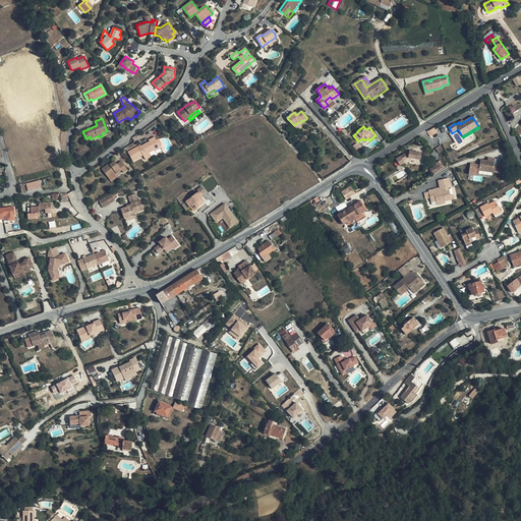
[(441,135),(439,132),(436,133),(430,136),(432,140),(441,135)]
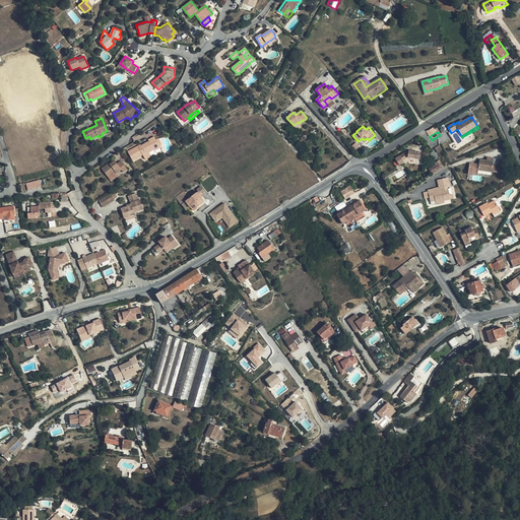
[(156,140),(154,137),(148,140),(149,141),(139,147),(139,146),(130,150),(135,159),(143,154),(144,156),(150,153),(149,152),(154,149),(154,151),(160,147),(159,146),(158,143),(156,140)]
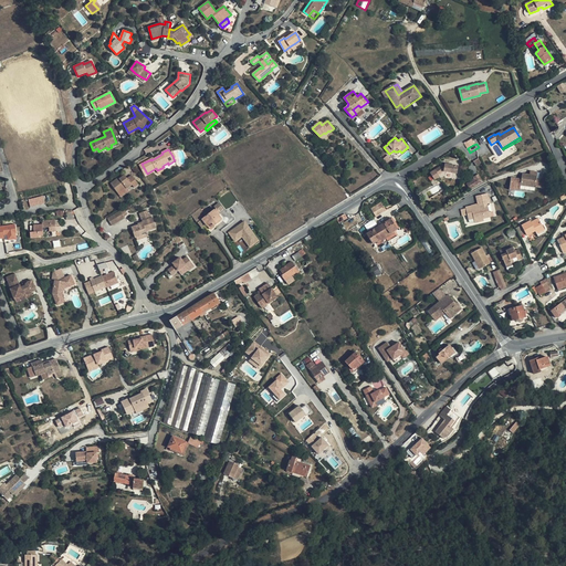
[(387,156),(383,159),(387,165),(391,161),(387,156)]
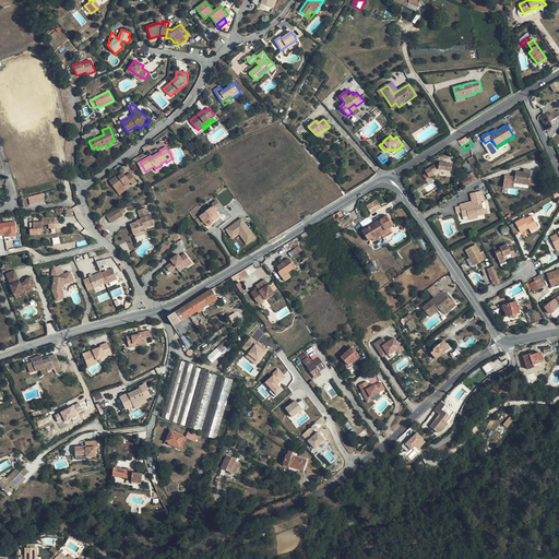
[(453,164),(440,162),(430,168),(433,173),(438,169),(441,170),(451,171),(452,171),(453,164)]
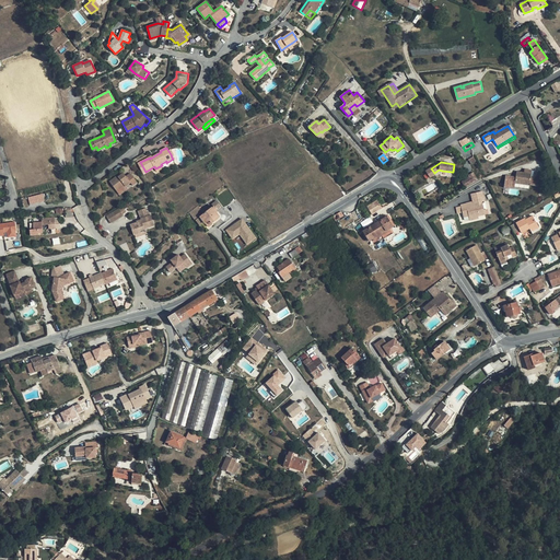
[(434,173),(431,168),(426,171),(430,177),(435,175),(434,173)]
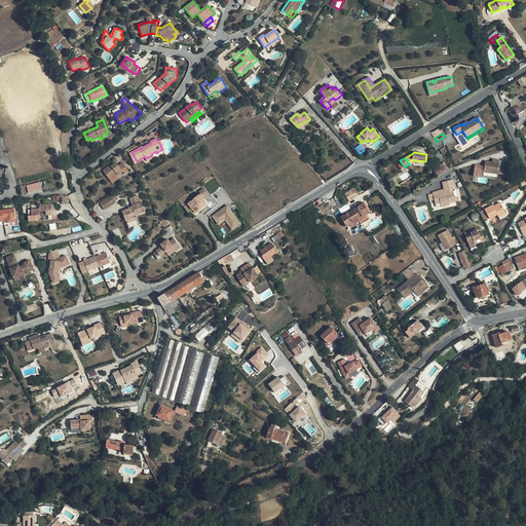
[(497,174),(499,159),(492,158),(492,162),(486,161),(485,165),(476,164),(474,176),(483,177),(484,172),(497,174)]
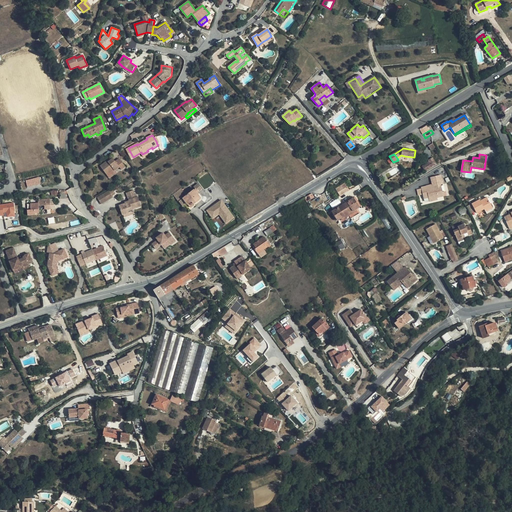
[(424,172),(437,164),(432,157),(427,160),(428,161),(420,166),(424,172)]
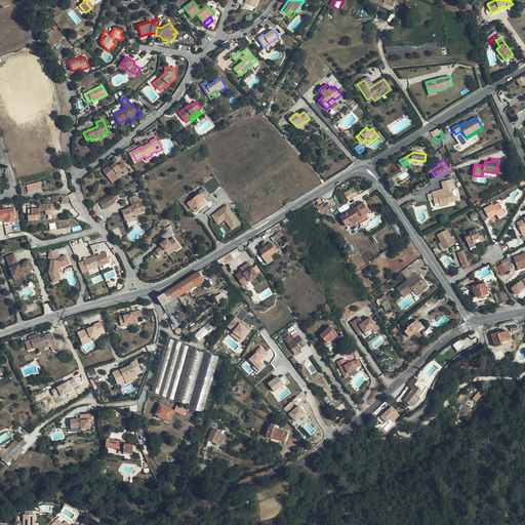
[(119,165),(116,162),(111,166),(111,165),(103,170),(110,179),(117,174),(118,175),(123,171),(125,173),(129,171),(123,163),(119,165)]
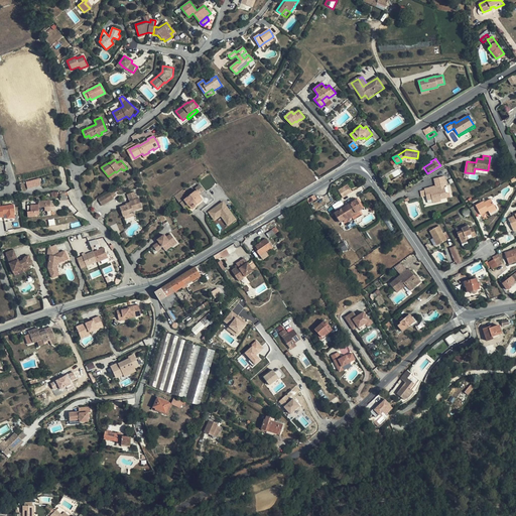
[(435,185),(434,186),(434,188),(436,187),(444,185),(447,185),(445,178),(443,176),(434,178),(435,185)]
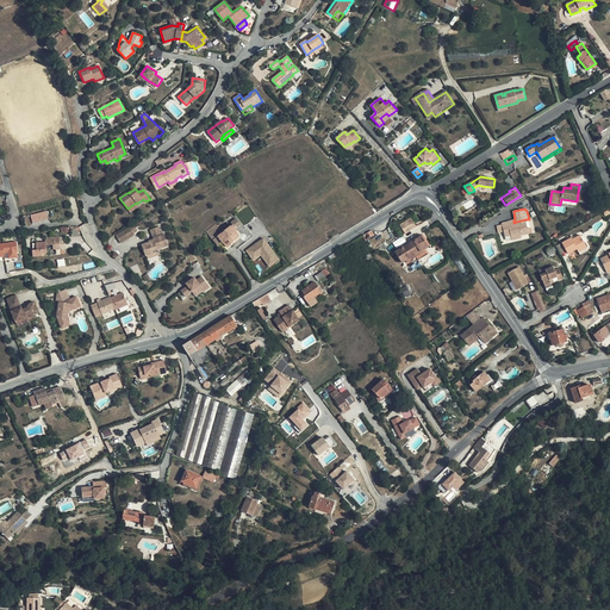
[(47,211),(31,215),(32,222),(48,218),(47,211)]
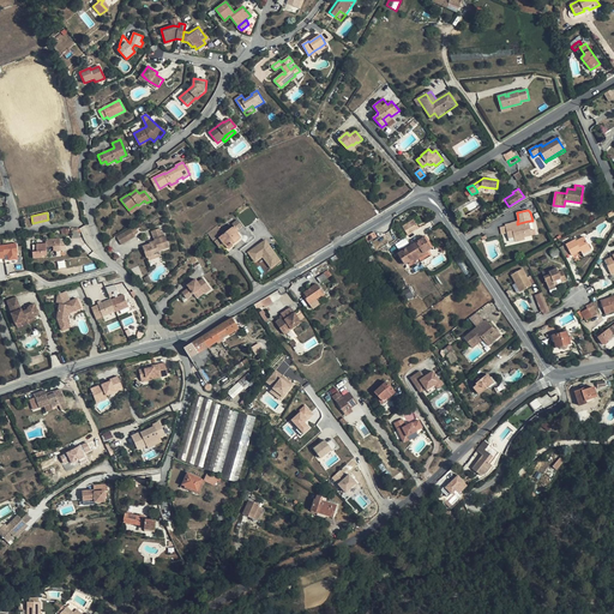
[(420,228),(414,220),(403,227),(408,235),(420,228)]
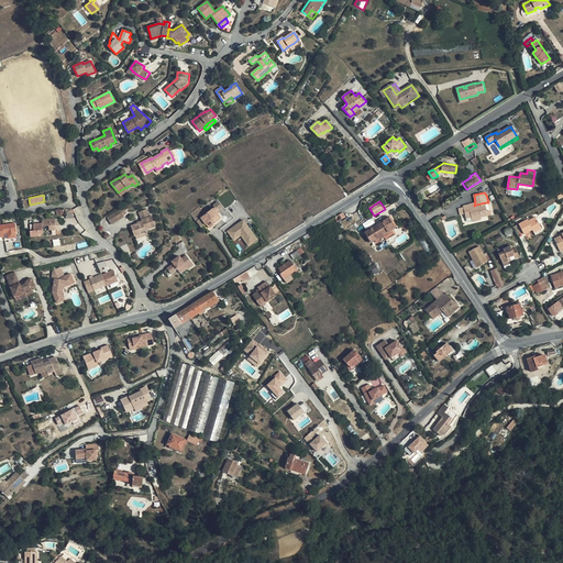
[(221,208),(217,202),(212,206),(214,208),(206,214),(202,211),(199,213),(202,218),(201,218),(206,223),(209,228),(221,218),(218,213),(216,211),(218,210),(221,208)]
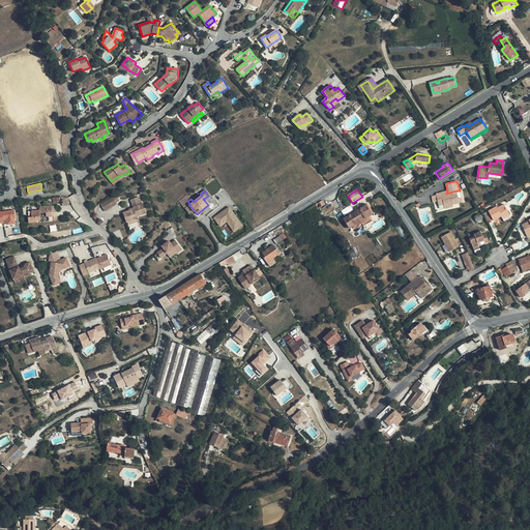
[(446,194),(442,195),(441,193),(436,194),(436,196),(438,202),(439,206),(444,205),(444,207),(452,205),(460,203),(457,190),(448,193),(446,194)]
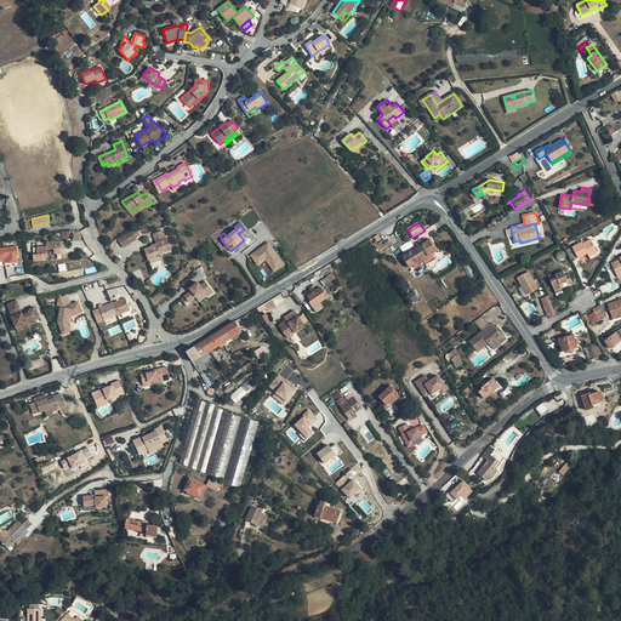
[(135,234),(132,231),(125,235),(130,244),(137,239),(135,234)]
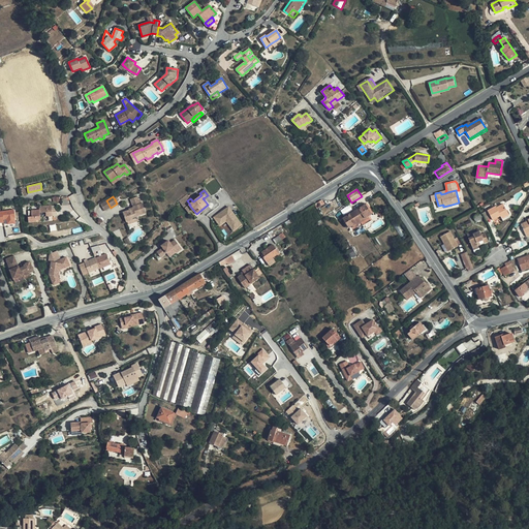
[(141,204),(138,196),(130,199),(133,208),(129,209),(129,210),(123,212),(126,222),(128,222),(133,220),(132,218),(137,217),(146,214),(143,203),(141,204)]
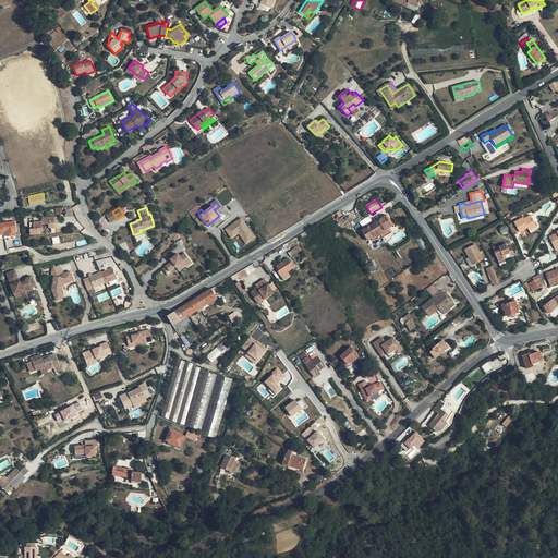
[(201,216),(197,211),(194,207),(190,211),(195,219),(199,216),(201,216)]
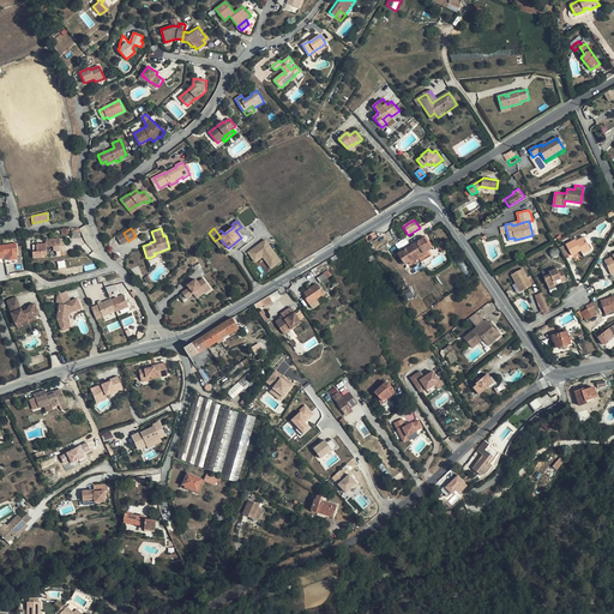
[(378,236),(374,232),(365,238),(368,242),(378,236)]
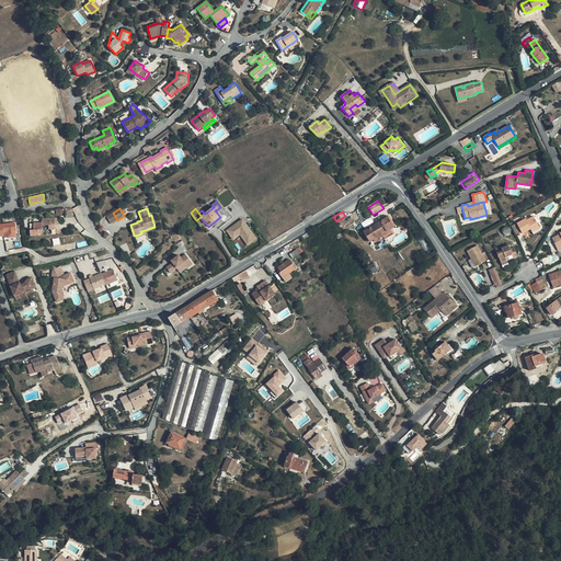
[(113,213),(106,216),(111,224),(117,220),(113,213)]
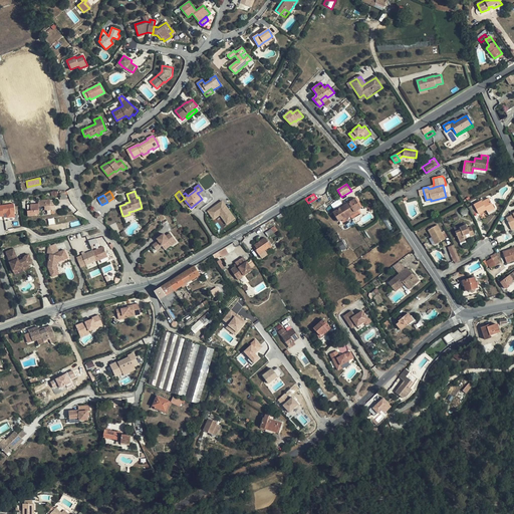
[(361,208),(354,198),(349,201),(349,202),(338,209),(338,208),(332,211),(339,222),(342,220),(343,221),(358,211),(357,210),(361,208)]
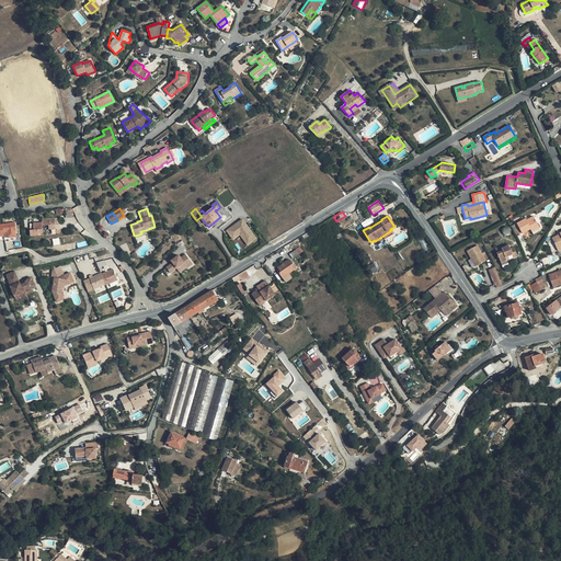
[(540,228),(534,216),(528,219),(527,220),(526,218),(517,224),(522,232),(526,230),(527,231),(530,229),(533,232),(540,228)]
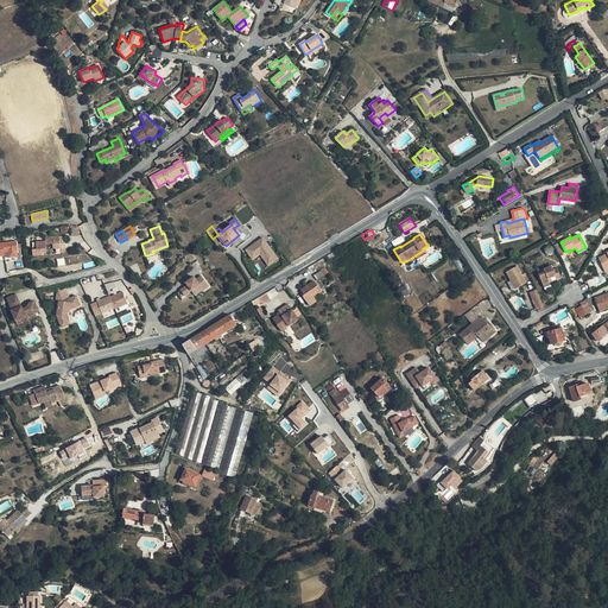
[(245,248),(252,260),(260,255),(267,266),(278,259),(264,236),(245,248)]
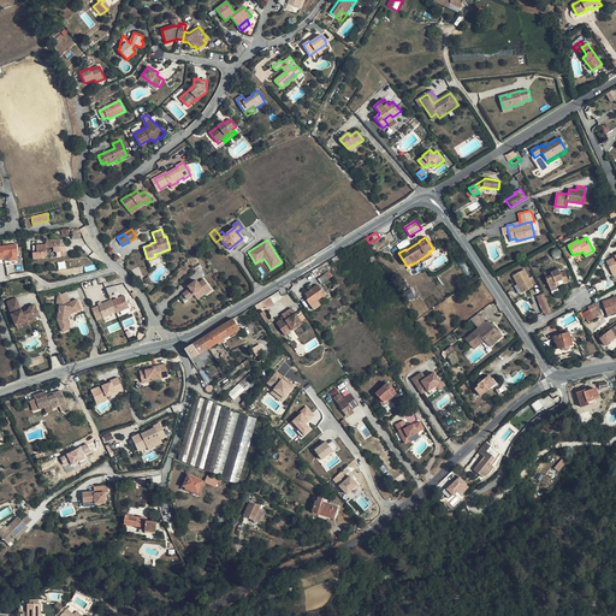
[(400,249),(410,244),(408,240),(397,244),(400,249)]
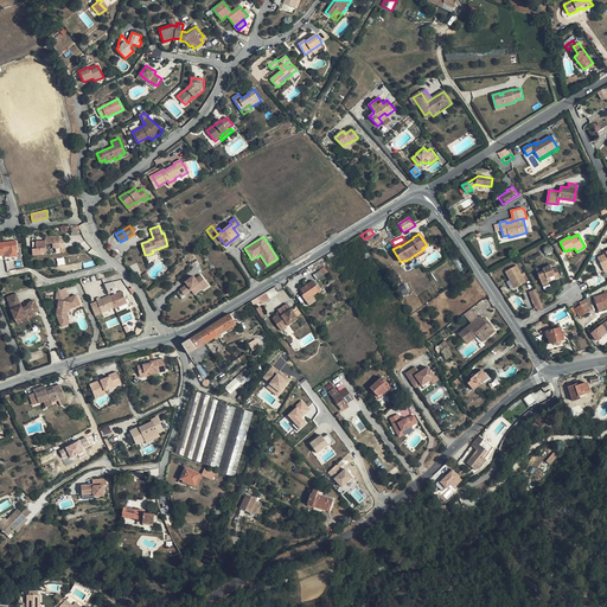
[(18,250),(17,241),(2,243),(4,251),(7,251),(8,257),(17,256),(17,250),(18,250)]
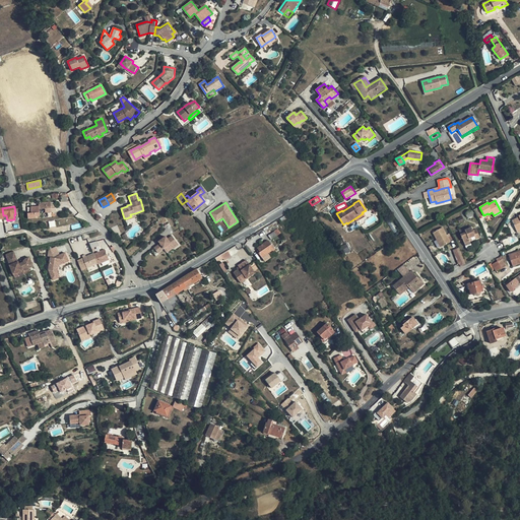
[(40,209),(40,206),(39,206),(31,206),(31,213),(28,213),(28,219),(37,218),(37,216),(40,216),(40,209)]
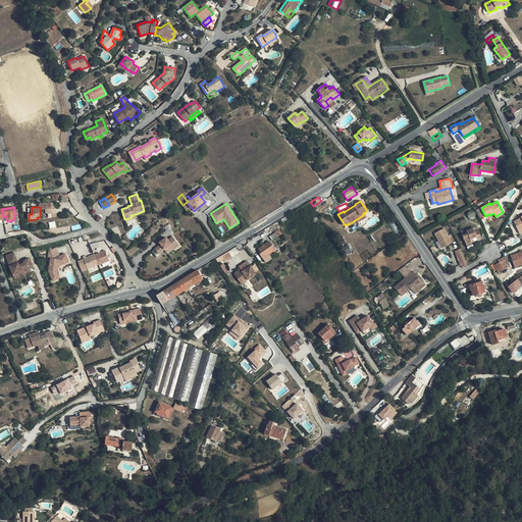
[(481,208),(481,207),(476,210),(481,218),(485,216),(481,208)]
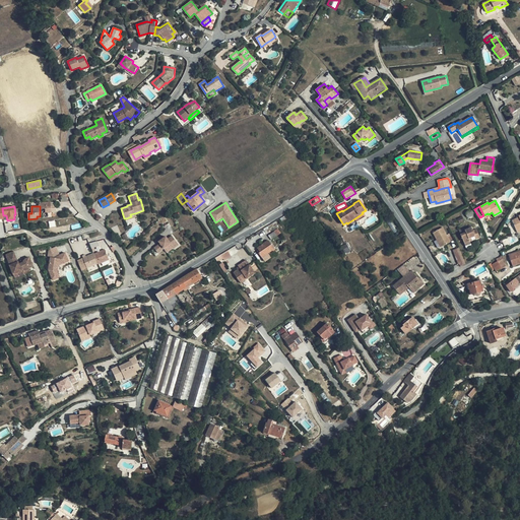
[(4,222),(7,222),(7,223),(15,222),(14,219),(7,220),(6,215),(3,215),(4,218),(4,222)]
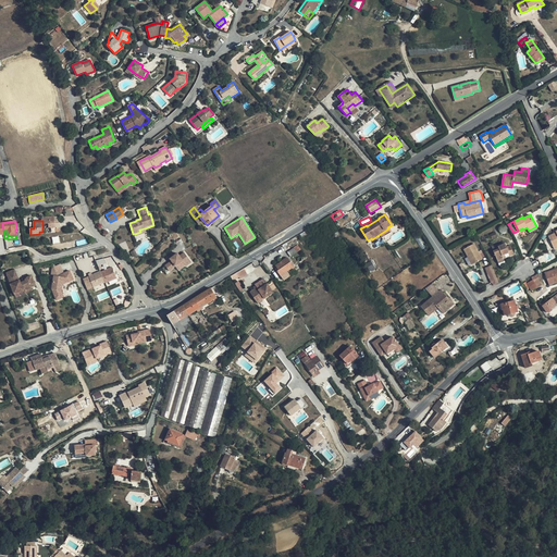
[(507,247),(505,243),(493,248),(498,263),(505,261),(504,259),(503,256),(509,254),(510,257),(515,255),(510,245),(507,247)]
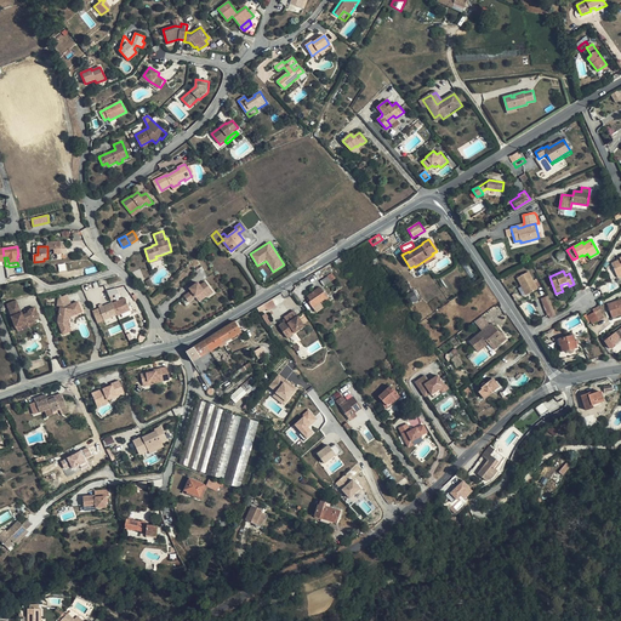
[(535,283),(529,272),(517,278),(522,286),(524,285),(529,294),(539,289),(537,286),(535,283)]
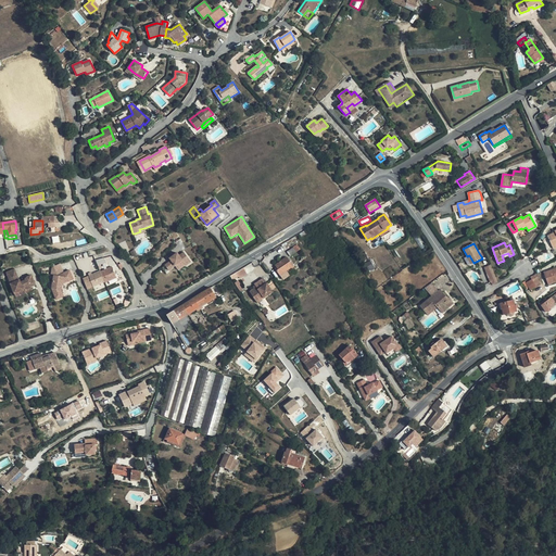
[(297,252),(293,248),(287,252),(290,256),(297,252)]
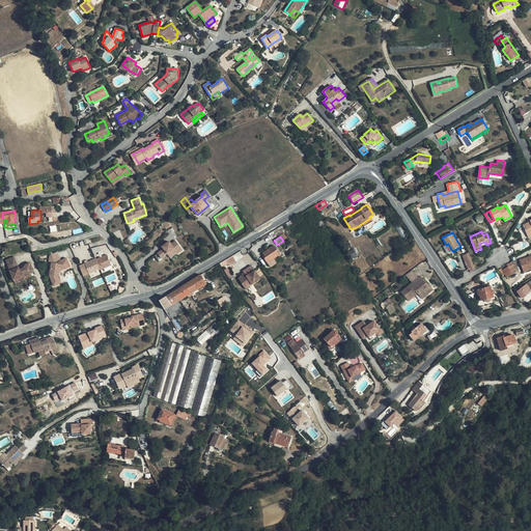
[(93,244),(91,239),(76,242),(78,248),(93,244)]
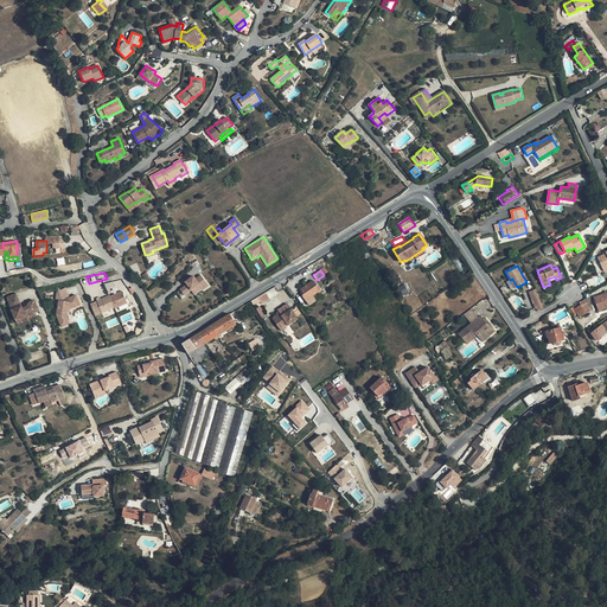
[(187,283),(180,288),(185,294),(192,289),(195,294),(203,288),(204,289),(209,286),(200,275),(196,278),(195,275),(186,281),(187,283)]
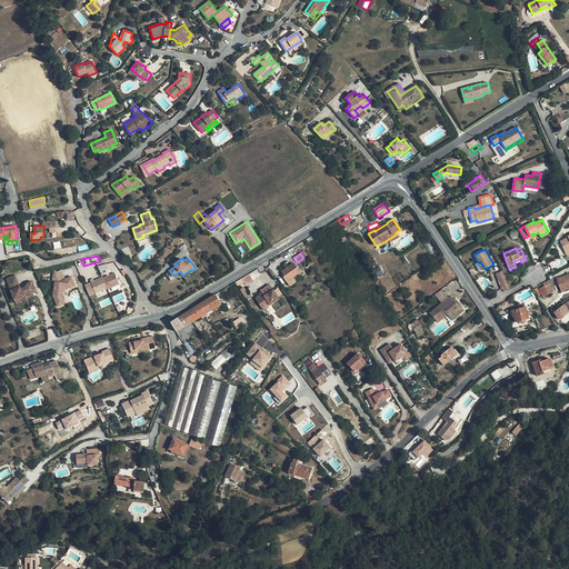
[(102,276),(109,272),(106,263),(98,267),(102,276)]
